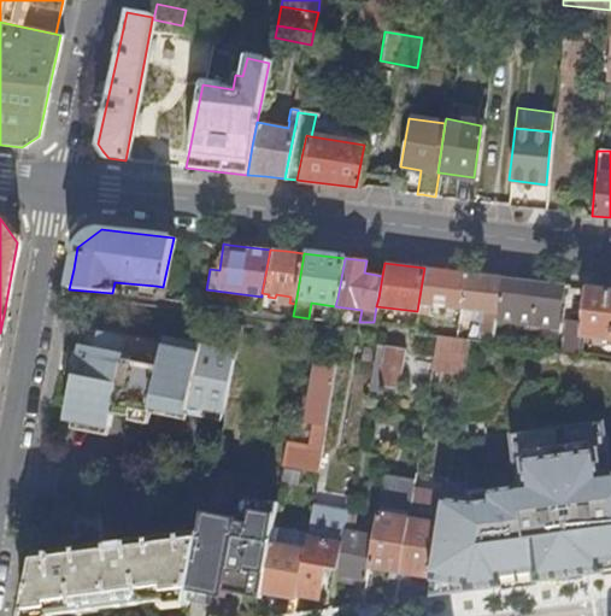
[(424,268),(418,304),(458,309),(463,273),(442,270),(424,268)]
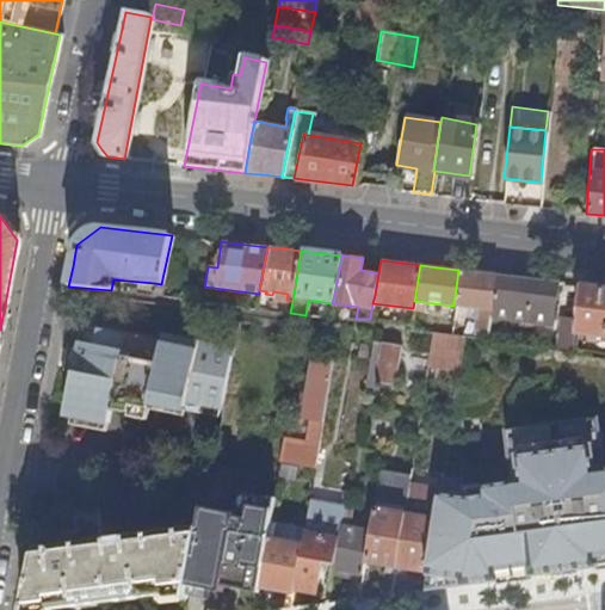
[(475,308),(473,327),(486,330),(488,314),(489,305),(494,273),(475,271),(458,270),(454,306),(475,308)]
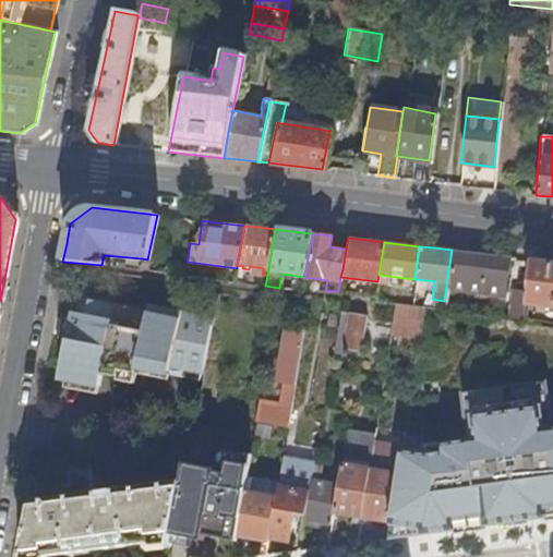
[(484,254),(452,250),(447,278),(446,287),(502,294),(506,256),(484,254)]
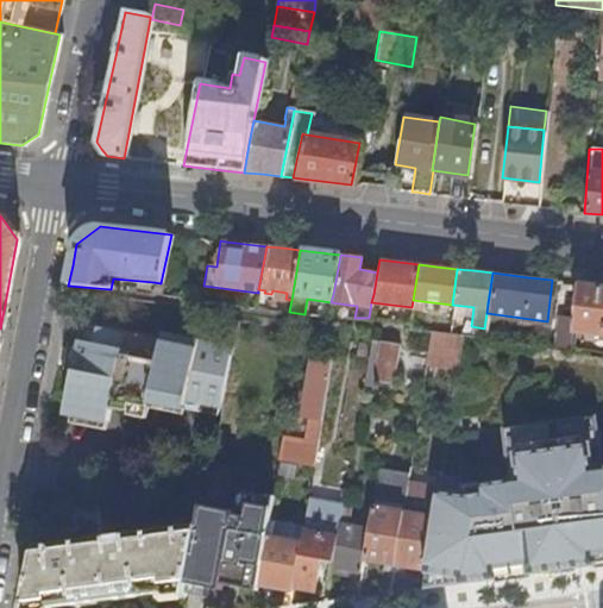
[(154,282),(151,294),(158,295),(161,283),(154,282)]
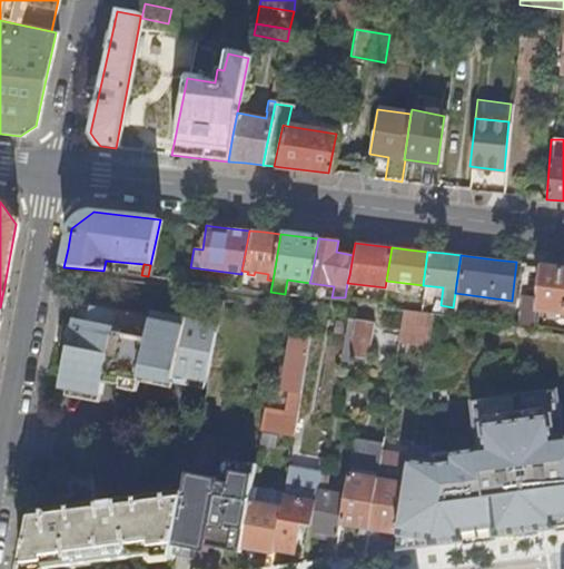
[(563,267),(562,267),(542,265),(538,292),(537,308),(563,312),(563,267)]
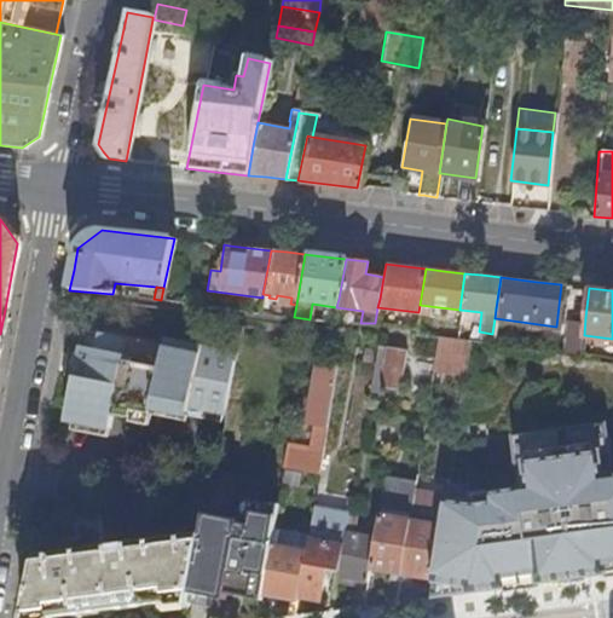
[(578,351),(582,321),(566,319),(562,353),(578,354),(578,351)]
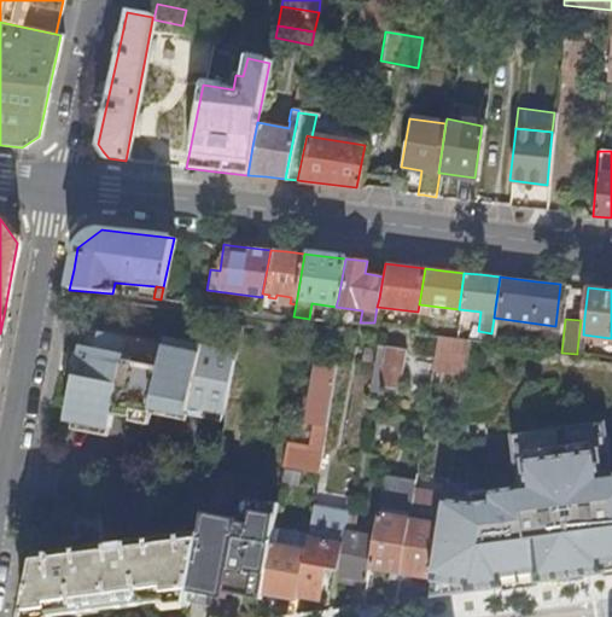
[(222,415),(234,350),(207,345),(163,337),(157,366),(151,365),(151,361),(150,358),(146,354),(141,351),(138,351),(134,354),(129,359),(129,361),(121,360),(122,354),(117,354),(121,337),(89,330),(70,420),(106,428),(110,414),(146,421),(149,407),(185,414),(186,408),(222,415)]
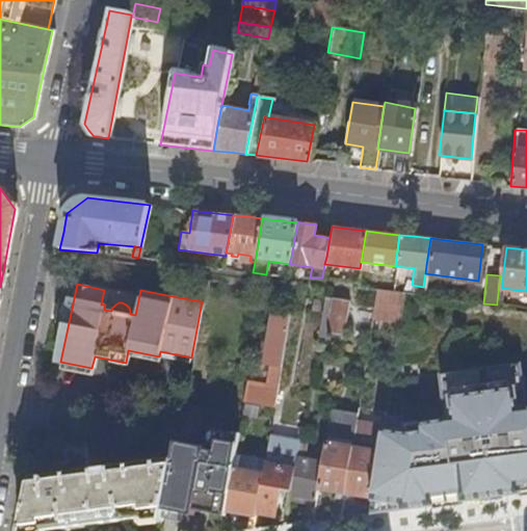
[(375,288),(370,317),(397,321),(401,291),(375,288)]
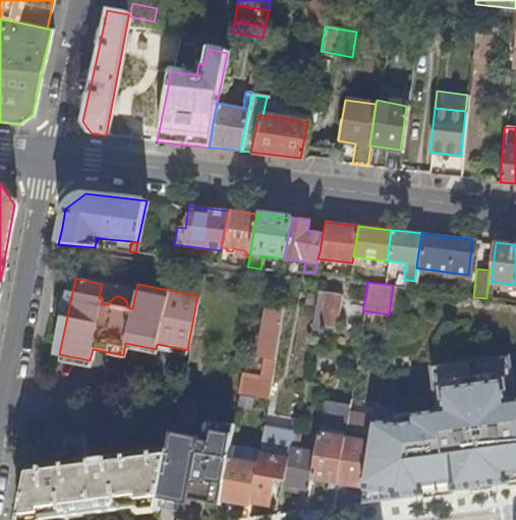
[(320,323),(325,292),(316,290),(308,328),(318,330),(320,323)]
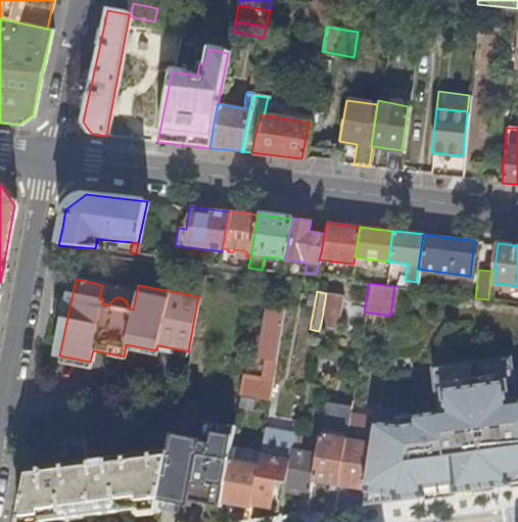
[(313,294),(304,293),(302,305),(311,306),(313,294)]
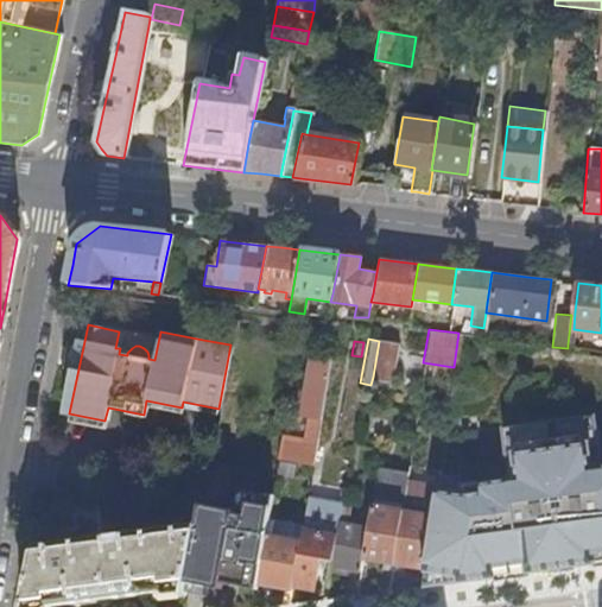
[(379,341),(373,377),(391,380),(397,343),(379,341)]
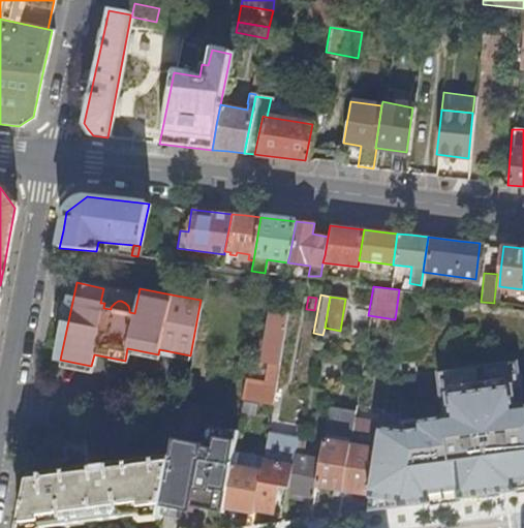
[(245,379),(242,399),(272,404),(286,311),(269,308),(260,361),(267,362),(264,382),(245,379)]
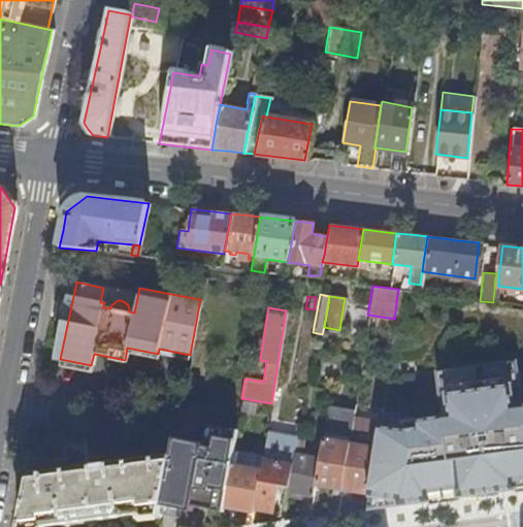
[(522,401),(521,401),(516,361),(433,372),(439,414),(404,418),(404,425),(379,422),(367,492),(364,507),(444,496),(522,486),(522,401)]
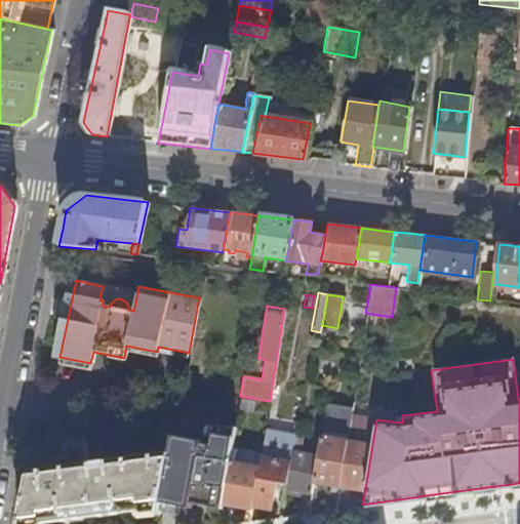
[(178,405),(181,395),(173,393),(171,403),(178,405)]
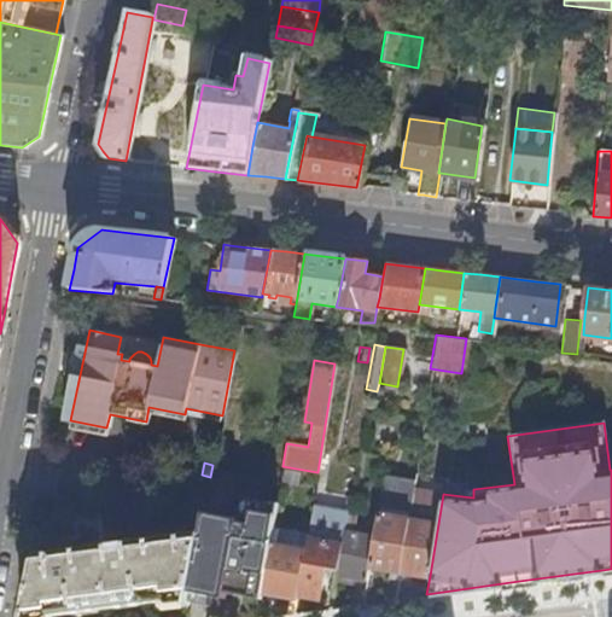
[(384,475),(377,512),(395,516),(407,517),(412,489),(414,479),(384,475)]
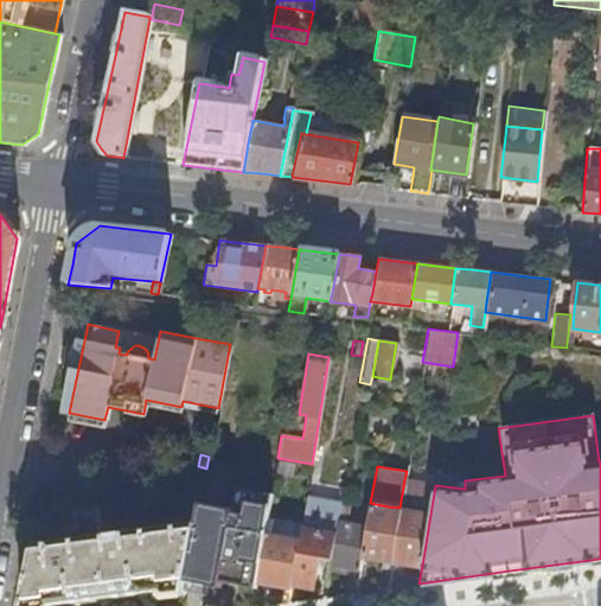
[(400,508),(391,561),(422,566),(435,485),(404,480),(400,508)]
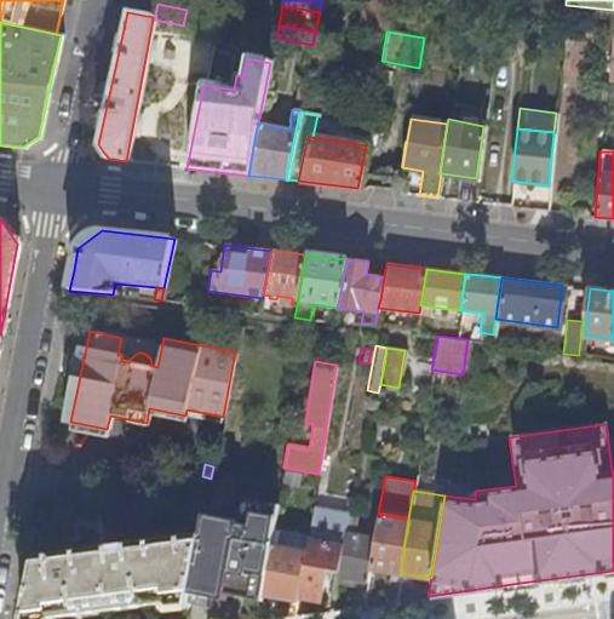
[(316,496),(311,520),(345,527),(346,515),(349,502),(316,496)]
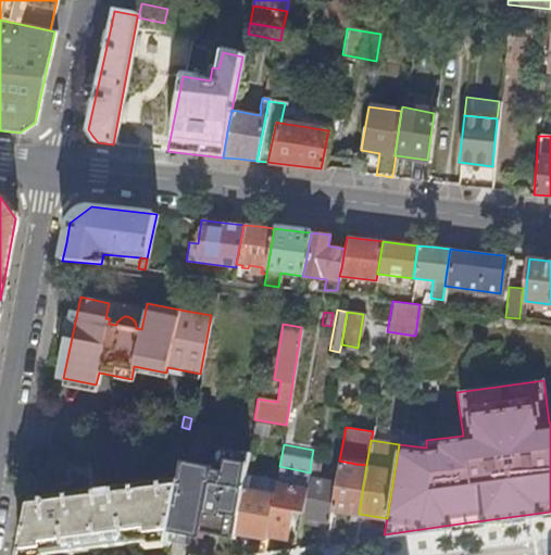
[(63,457),(39,459),(36,475),(65,470),(63,457)]
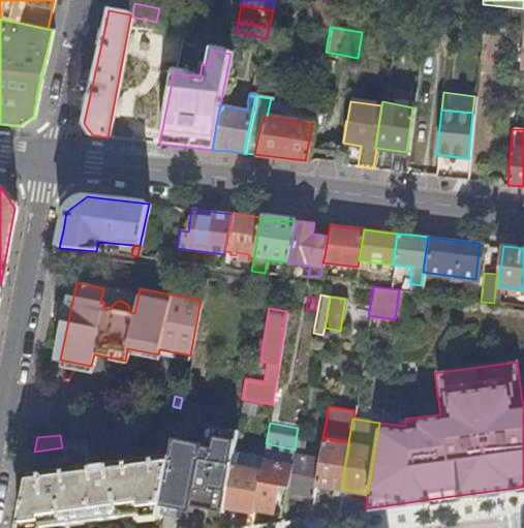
[(313,496),(310,516),(330,514),(334,487),(341,489),(348,442),(338,441),(322,438),(319,459),(316,479),(313,495),(313,496)]
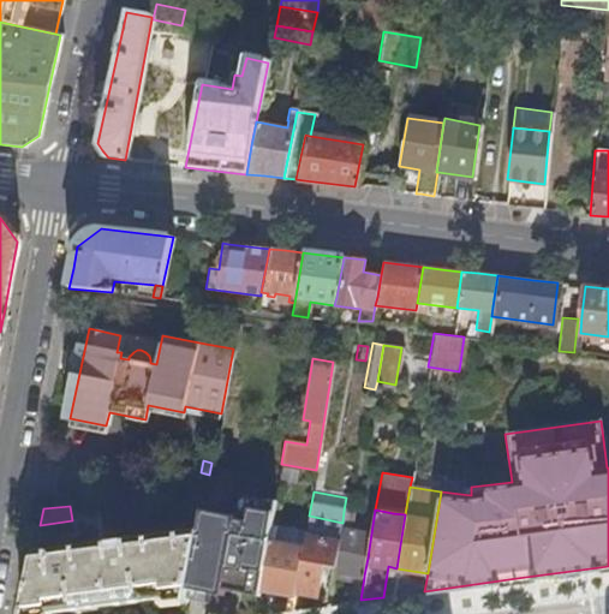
[(342,523),(341,529),(348,530),(352,512),(344,511),(342,523)]
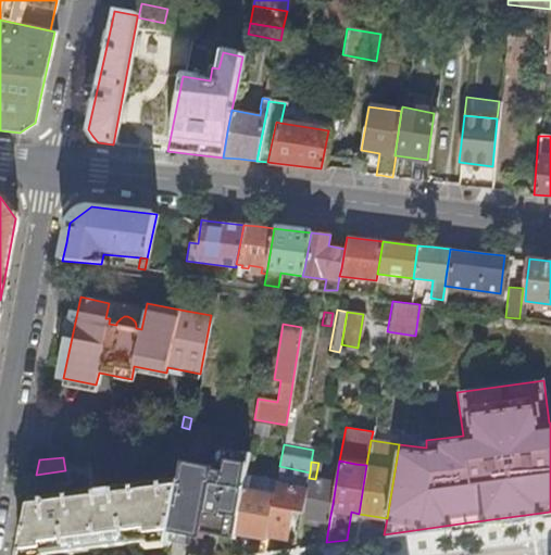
[(183,467),(180,479),(170,537),(193,541),(202,543),(203,538),(234,544),(235,535),(243,488),(246,470),(225,465),(223,476),(183,467)]
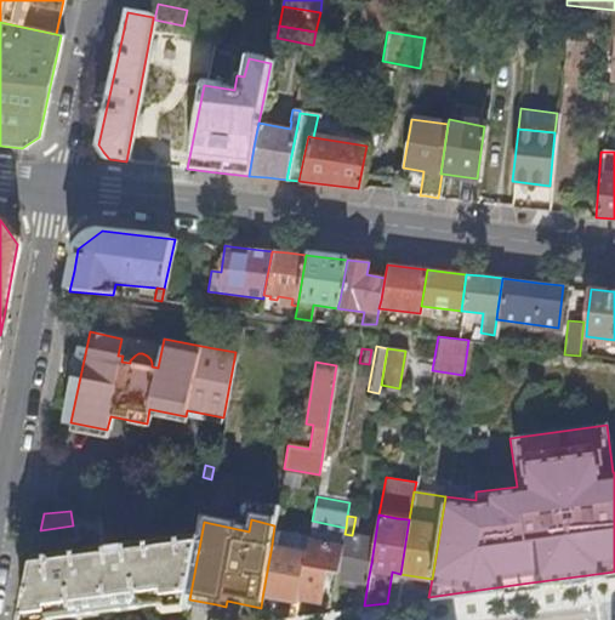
[(345,534),(346,528),(312,521),(306,551),(305,562),(297,598),(320,603),(326,570),(337,573),(345,534)]
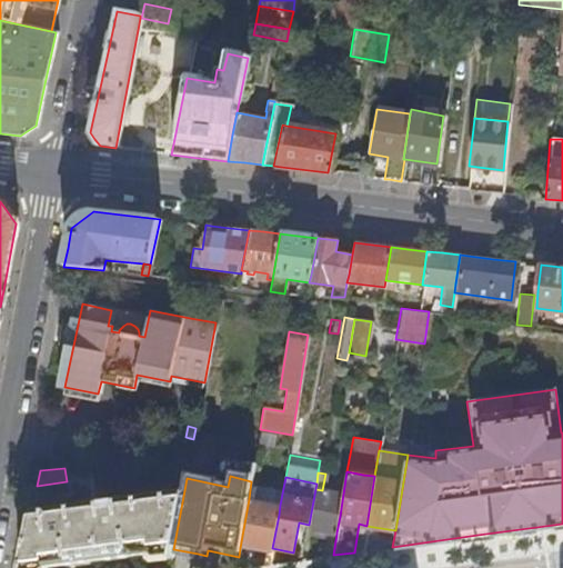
[(309,525),(309,529),(337,534),(337,532),(340,516),(343,494),(322,490),(315,489),(309,525)]
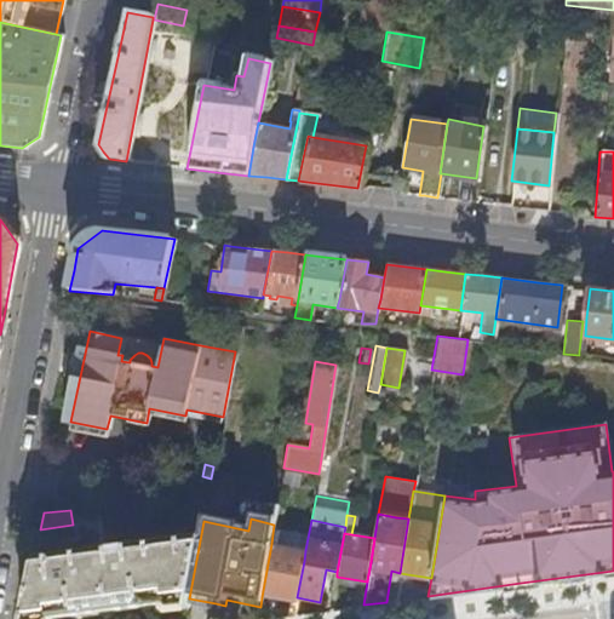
[(201,534),(35,557),(22,618),(52,618),(52,617),(73,613),(74,615),(76,617),(97,614),(98,612),(99,611),(115,608),(116,609),(119,612),(139,608),(142,607),(142,603),(164,601),(164,607),(168,609),(188,607),(189,599),(201,534)]
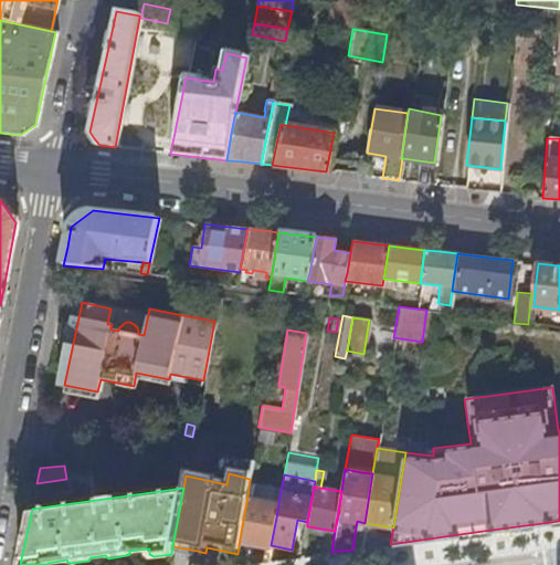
[(247,497),(239,545),(271,550),(271,545),(277,512),(278,502),(247,497)]
